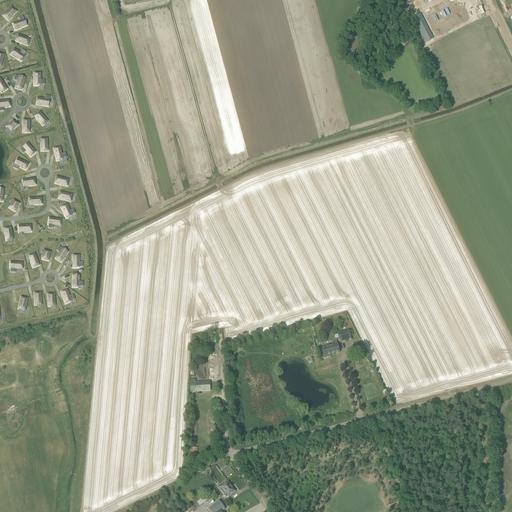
[(12,7),(3,16),(8,20),(16,12),(12,7)]
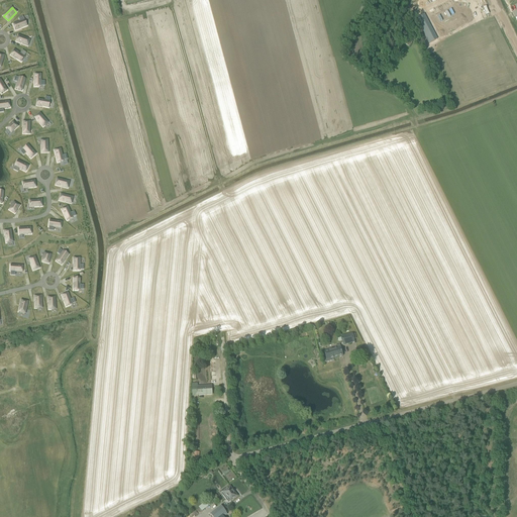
[(425,15),(417,19),(429,44),(437,40),(425,15)]
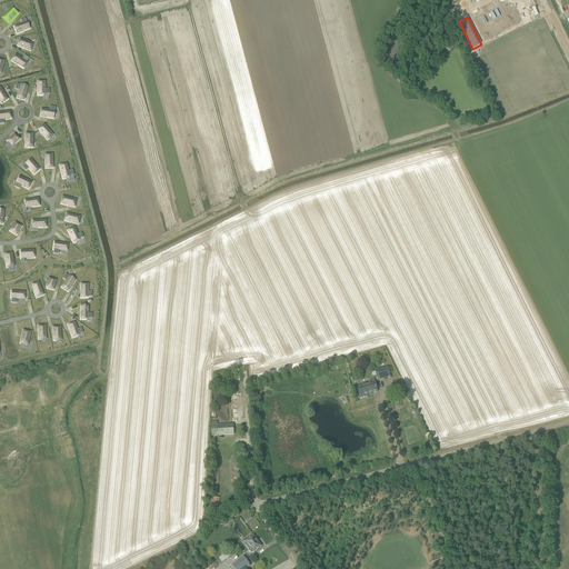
[(21,25),(15,27),(17,33),(25,30),(25,31),(29,29),(27,22),(25,19),(20,20),(21,23),(21,25)]
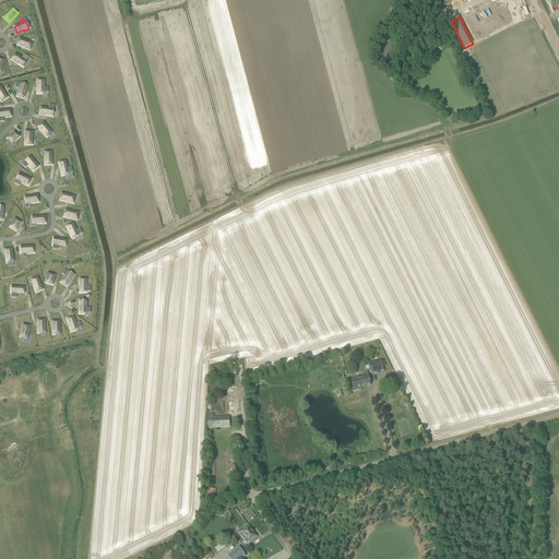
[(20,38),(18,45),(30,49),(32,43),(20,38)]
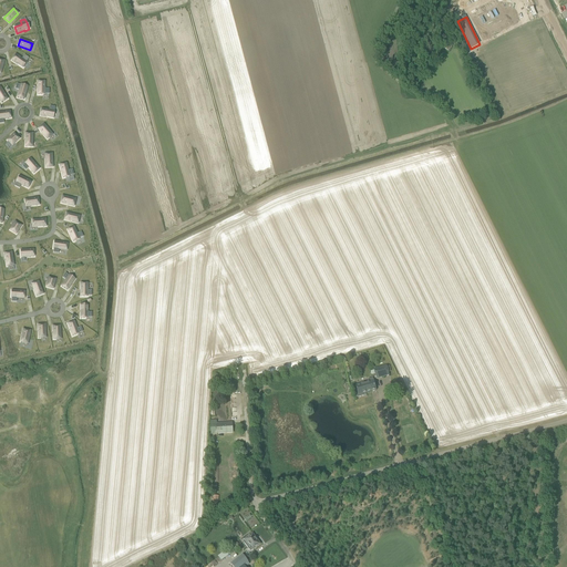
[(16,54),(11,61),(18,64),(23,68),(27,62),(27,61),(29,58),(24,55),(22,59),(21,59),(16,54)]
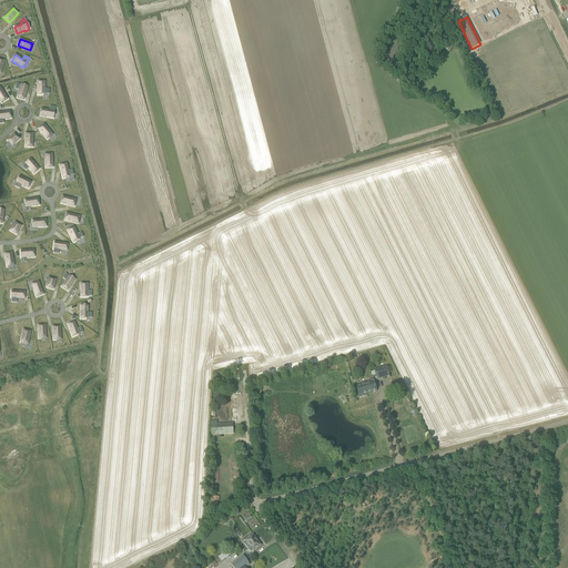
[(38,89),(38,95),(44,95),(44,94),(49,94),(49,89),(44,89),(44,81),(38,81),(38,89)]
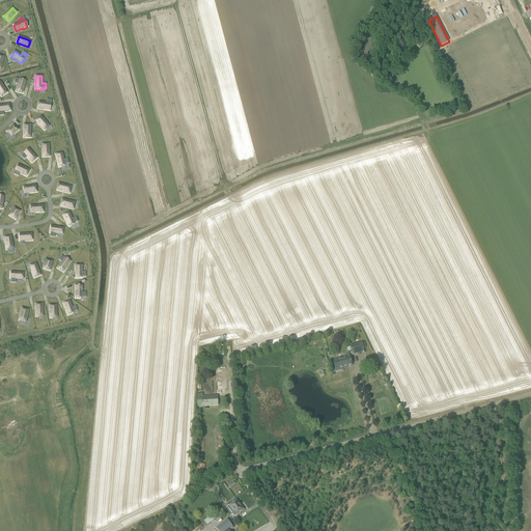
[(16,79),(15,83),(18,84),(18,85),(16,91),(23,93),(24,86),(26,81),(19,79),(19,80),(16,79)]
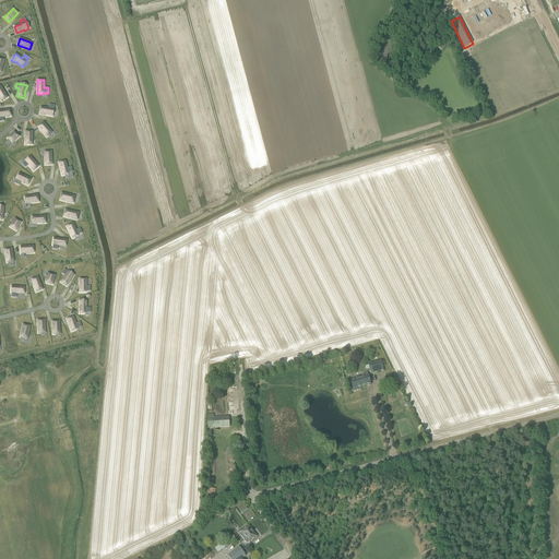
[(40,107),(39,115),(47,116),(52,117),(54,109),(54,106),(49,105),(48,108),(40,107)]
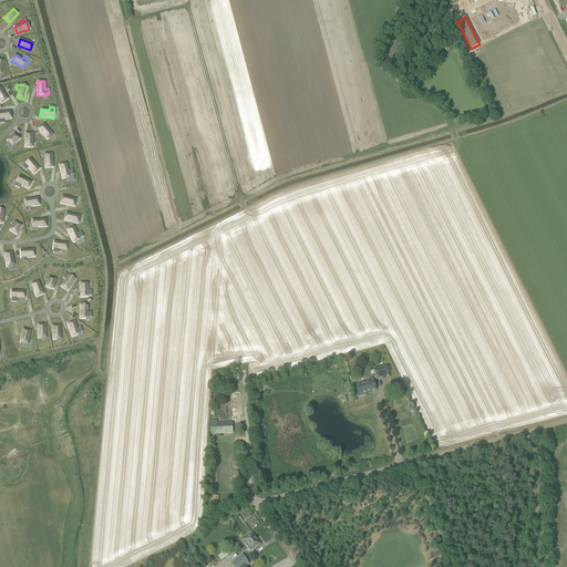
[(3,112),(0,112),(0,123),(3,123),(3,120),(3,119),(11,119),(10,111),(3,112)]
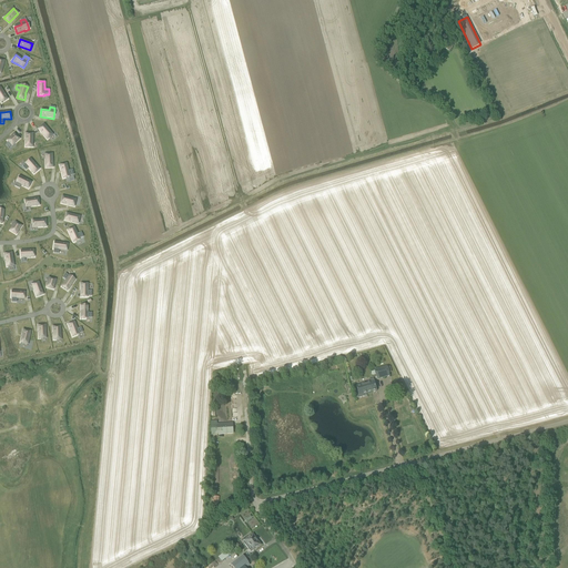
[(43,124),(38,129),(47,140),(52,134),(43,124)]
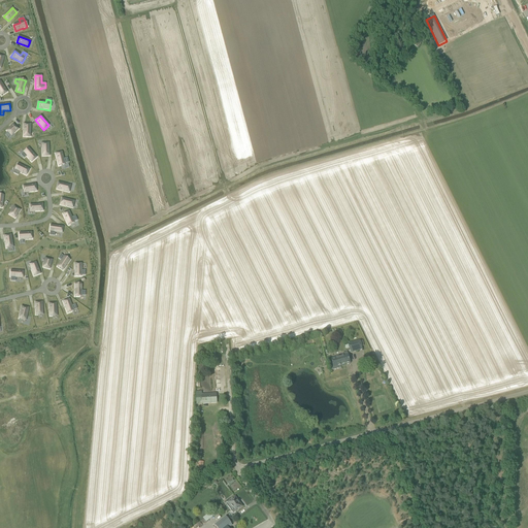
[(13,124),(6,131),(11,135),(18,129),(13,124)]
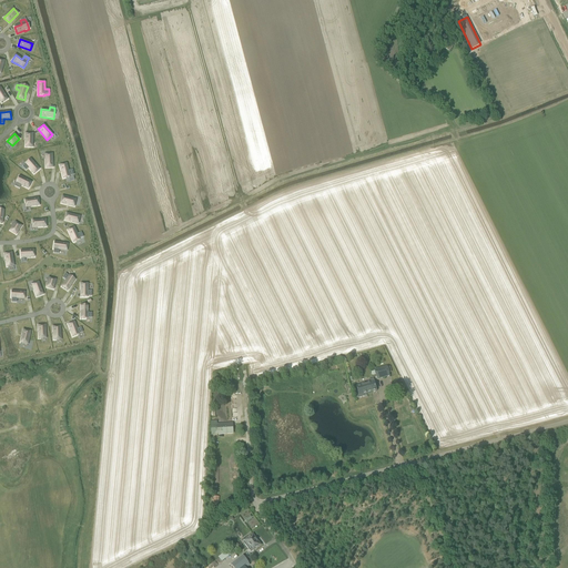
[(26,164),(22,166),(26,171),(29,168),(29,169),(33,174),(39,169),(34,164),(30,159),(24,163),(26,164)]
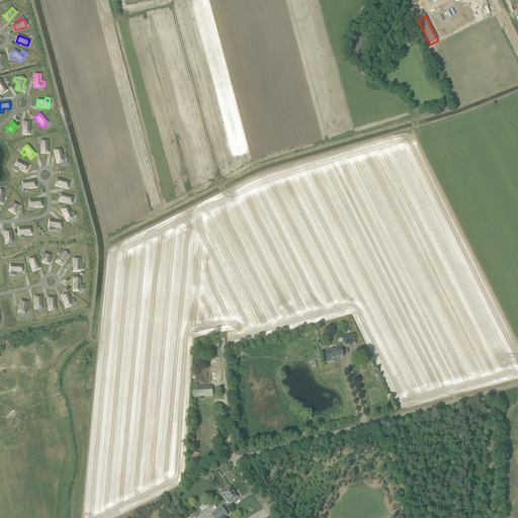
[(61,149),(55,151),(56,157),(58,163),(64,161),(67,160),(66,155),(63,156),(62,156),(61,149)]
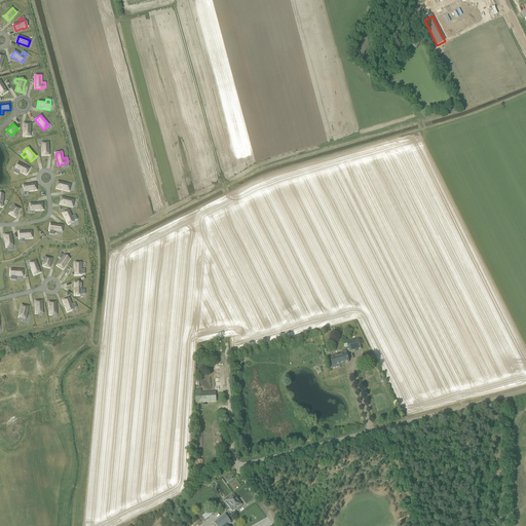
[(15,170),(13,173),(17,175),(20,172),(26,175),(29,168),(23,165),(17,163),(14,168),(15,170)]
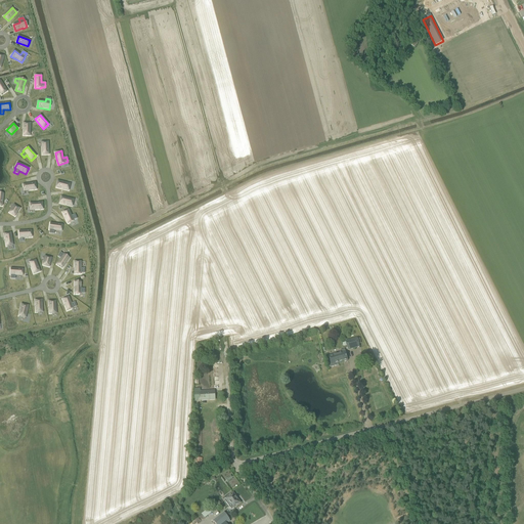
[(57,181),(56,187),(69,190),(70,184),(57,181)]
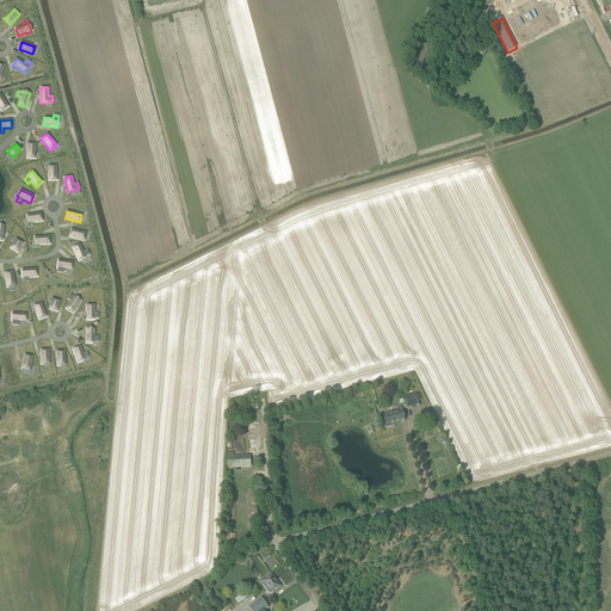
[(41,214),(26,215),(28,223),(42,221),(41,214)]
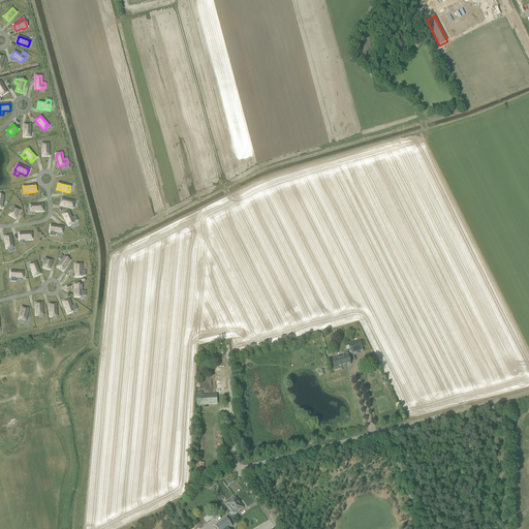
[(62,198),(60,206),(72,208),(74,201),(62,198)]
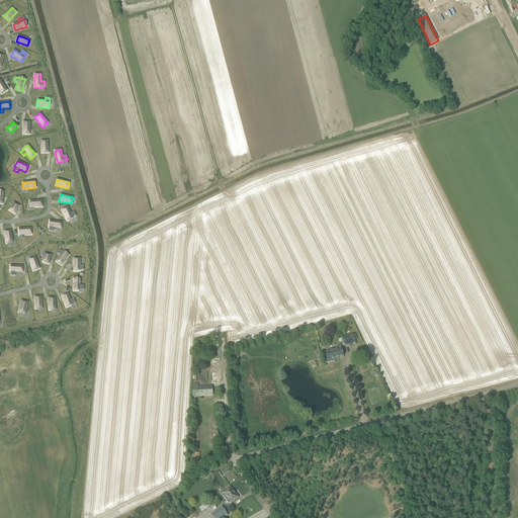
[(14,202),(9,210),(14,213),(19,206),(14,202)]
